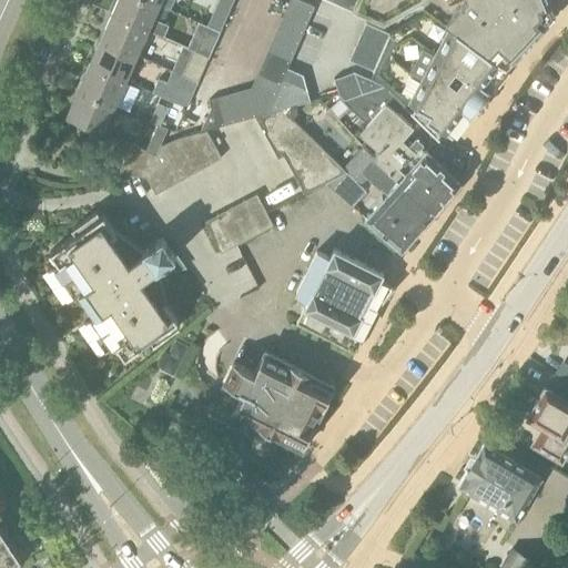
[(150,0),(117,0),(112,13),(148,30),(164,37),(169,24),(153,18),(160,3),(150,0)]
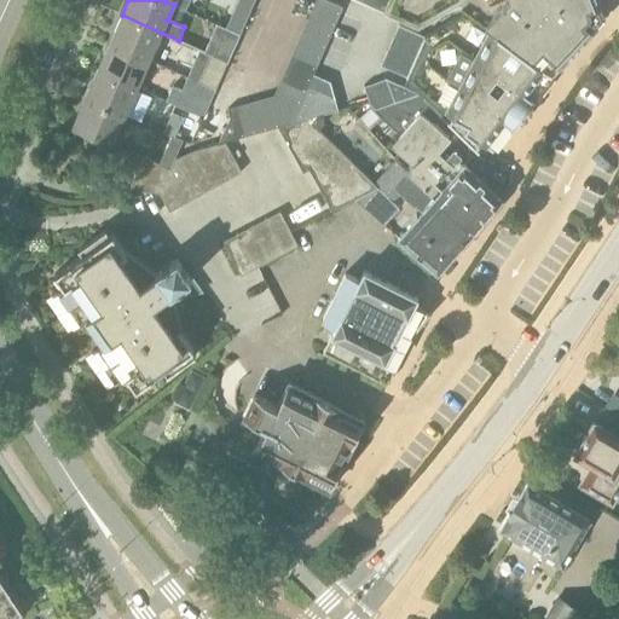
[(317,0),(316,5),(340,15),(343,7),(327,0),(317,0)]
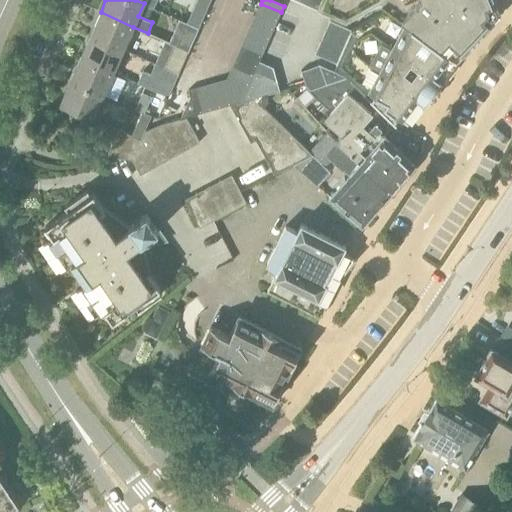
[(321,0),(317,10),(345,22),(379,3),(386,8),(455,61),(500,14),(494,0),(321,0)]
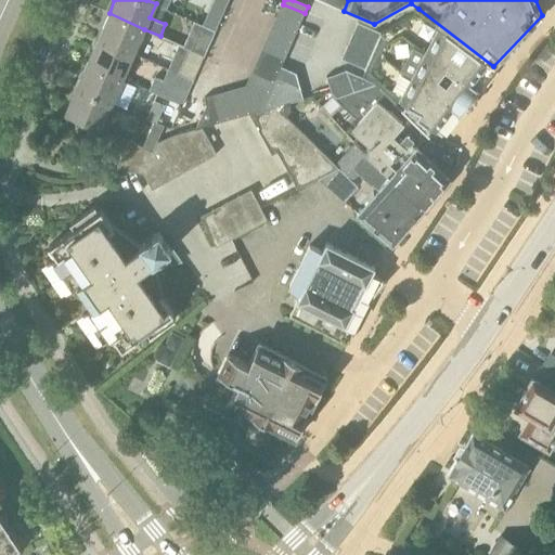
[(299,24),(305,13),(283,4),(279,14),(299,24)]
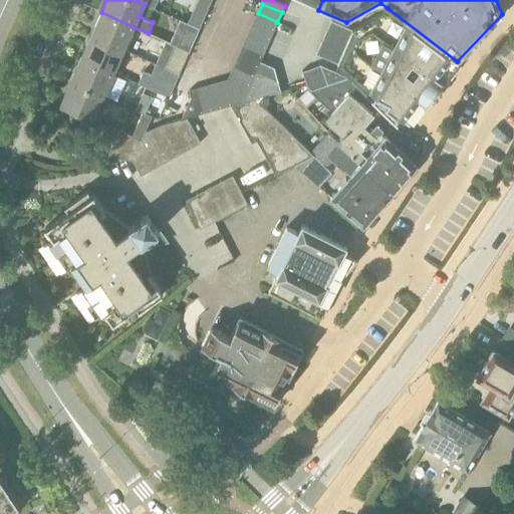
[(330,19),(316,54),(338,63),(349,77),(357,84),(397,123),(398,122),(396,120),(400,116),(409,123),(410,122),(409,121),(424,102),(426,104),(442,82),(441,81),(455,62),(456,62),(457,61),(388,8),(353,29),(330,19)]
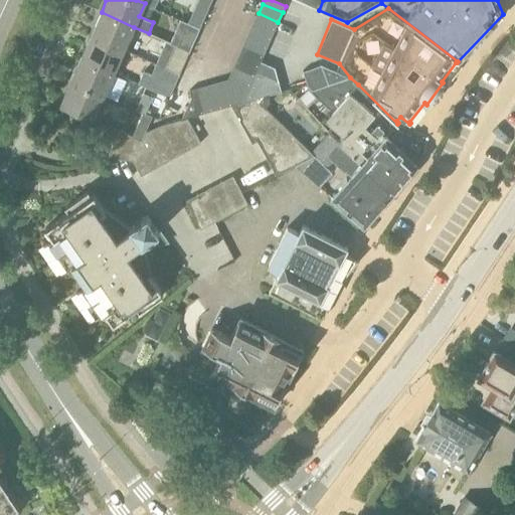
[(102,12),(92,34),(125,49),(134,27),(102,12)]
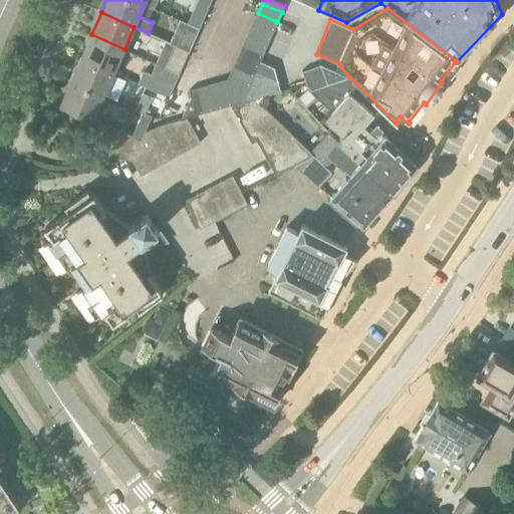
[(273,31),(277,22),(258,13),(254,23),(273,31)]
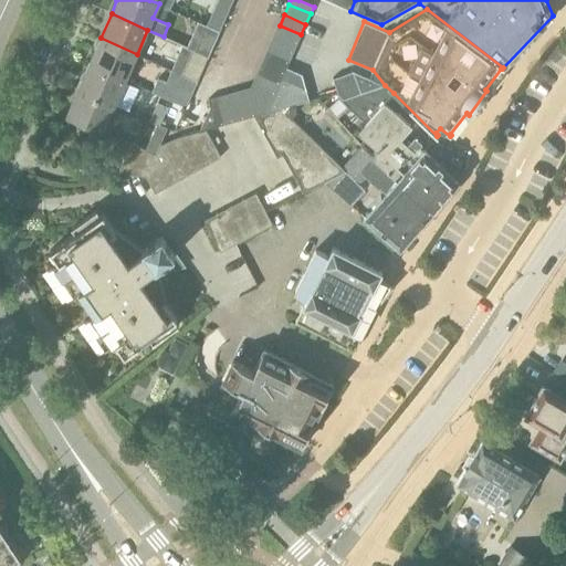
[(198,24),(188,48),(192,50),(208,56),(218,33),(198,24)]
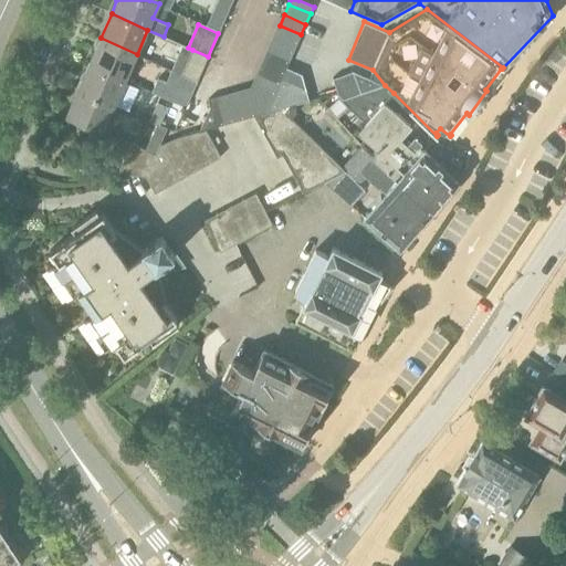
[(296,44),(301,34),(280,25),(275,35),(296,44)]
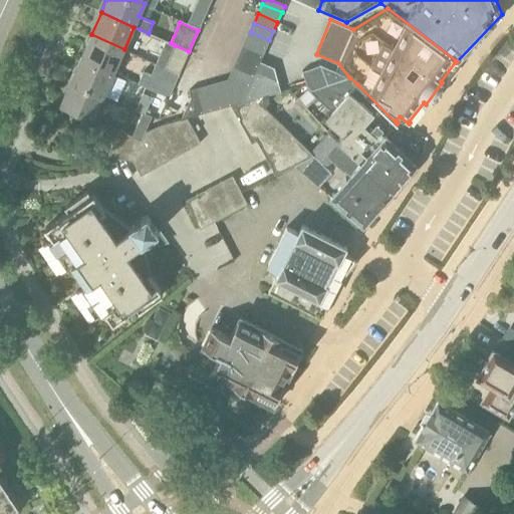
[(265,49),(269,40),(250,32),(246,41),(265,49)]
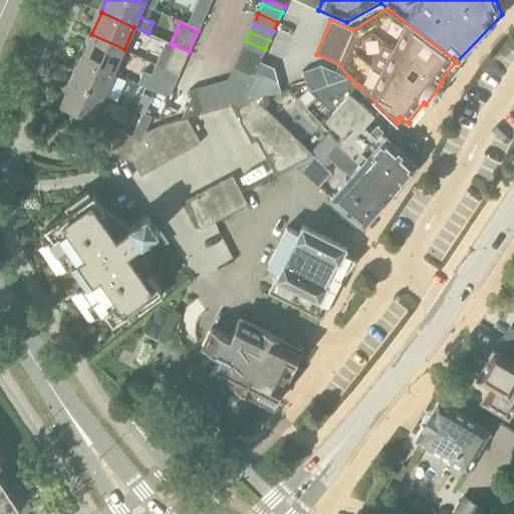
[(91,34),(81,58),(113,72),(124,49),(91,34)]
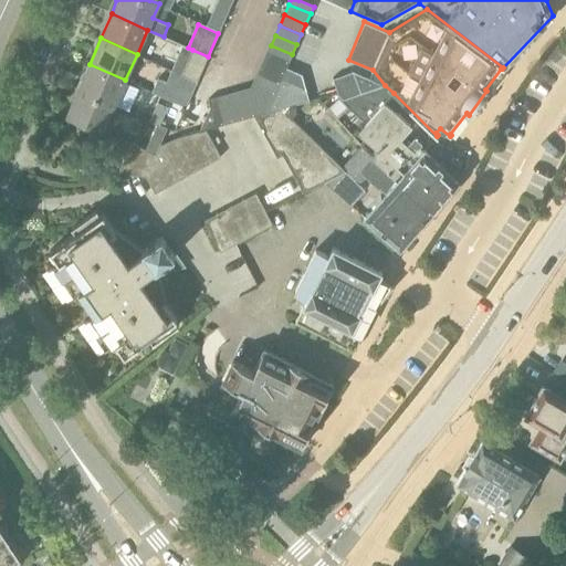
[(182,45),(171,71),(197,82),(208,56),(192,50),(188,48),(182,45)]
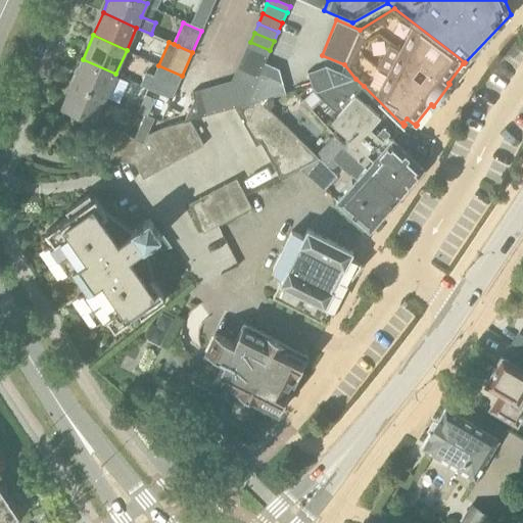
[(266,60),(270,50),(250,42),(246,51),(266,60)]
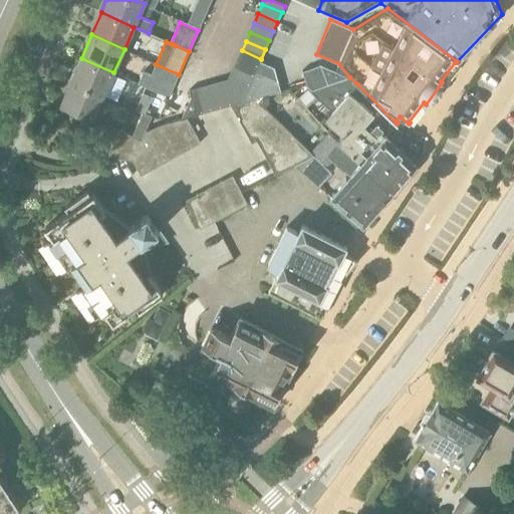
[(260,61),(261,59),(242,50),(237,59),(258,68),(261,61),(260,61)]
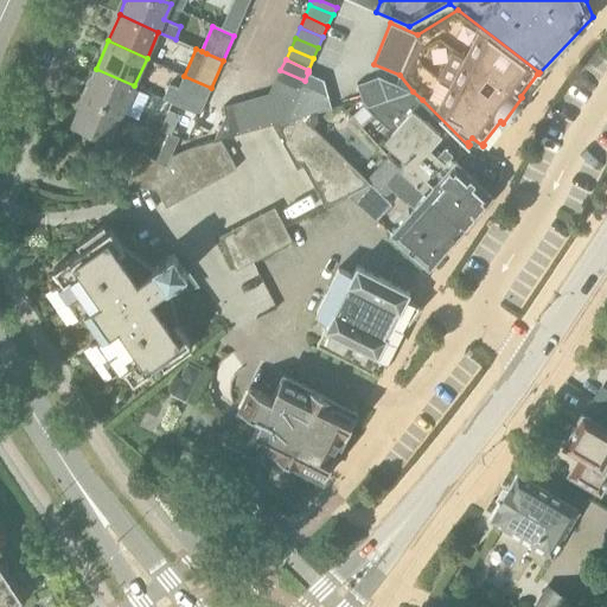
[(96,69),(84,95),(122,113),(134,85),(96,69)]
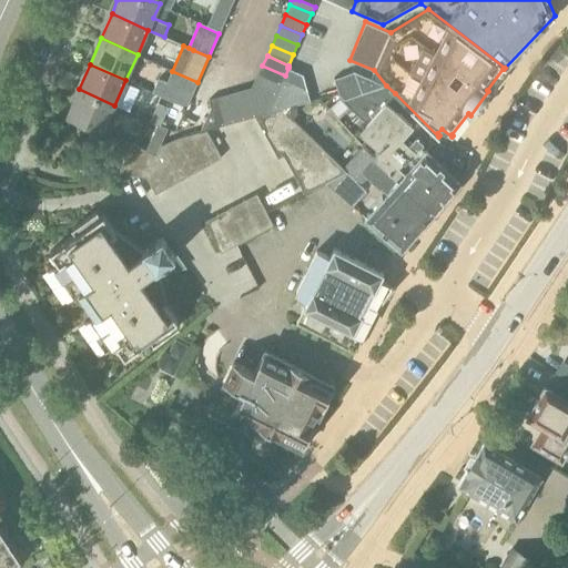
[(281,87),(285,75),(262,66),(257,77),(281,87)]
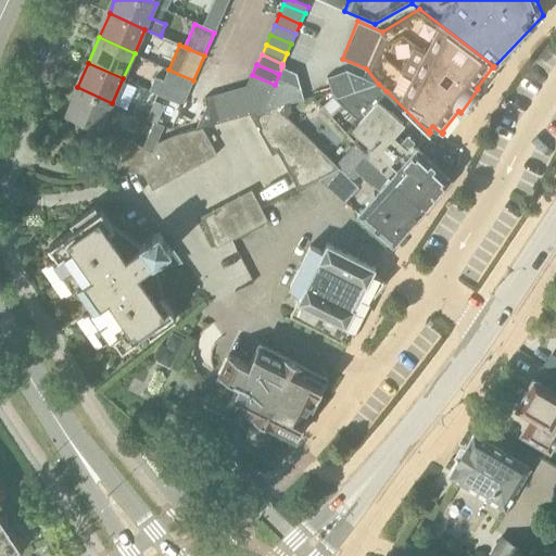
[(264,110),(276,106),(304,99),(297,73),(282,66),(279,74),(275,85),(268,101),(264,110)]
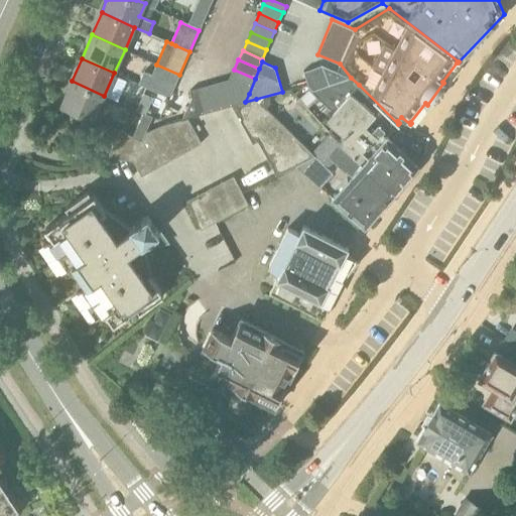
[(143,72),(138,84),(169,98),(172,91),(174,86),(179,75),(156,65),(151,76),(143,72)]
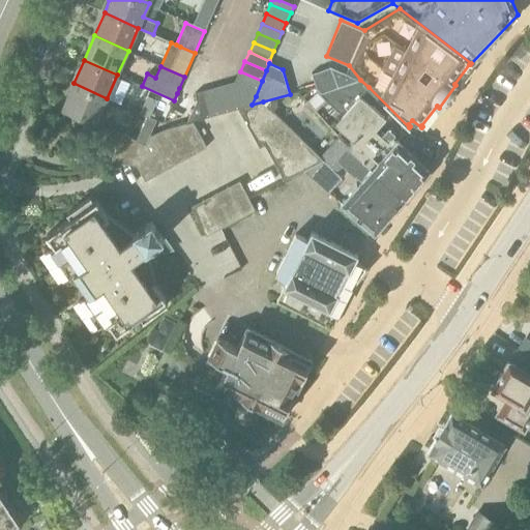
[(320,94),(360,80),(347,74),(330,67),(330,66),(326,68),(312,74),(318,92),(319,95),(320,94)]
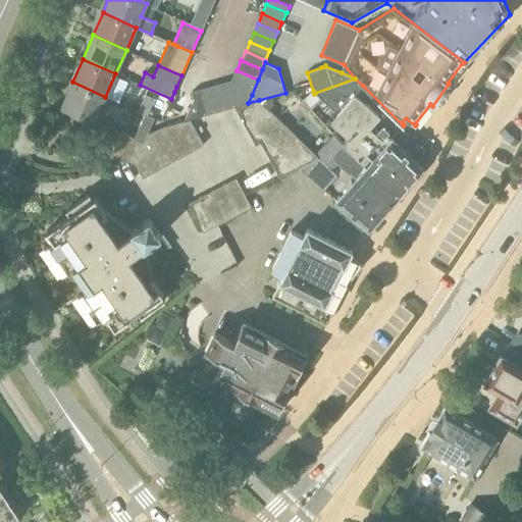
[(252,95),(258,80),(237,70),(231,82),(237,88),(252,95)]
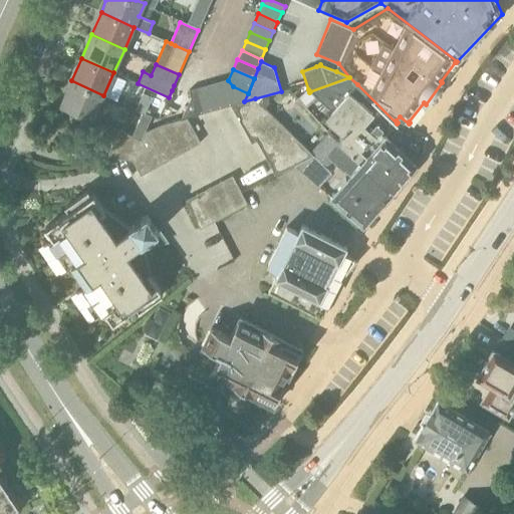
[(310,91),(332,111),(325,119),(344,137),(338,143),(360,164),(361,164),(393,192),(417,165),(386,136),(384,137),(377,130),(372,135),(362,125),(372,112),(350,93),(357,84),(349,77),(310,91)]
